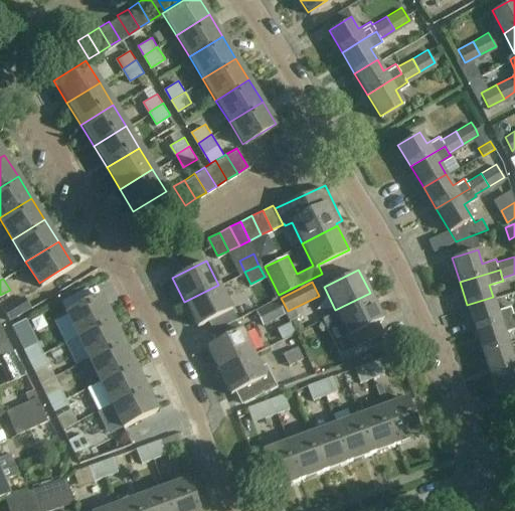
[(218,285),(184,302),(195,325),(230,308),(218,285)]
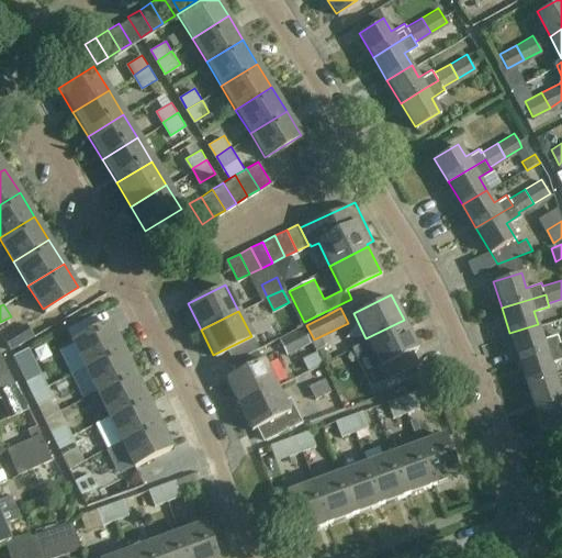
[(83,364),(122,345),(110,320),(71,338),(83,364)]
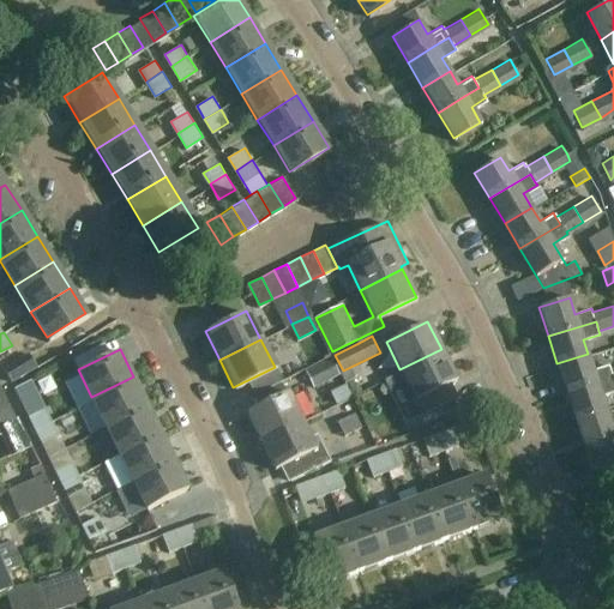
[(399,369),(392,373),(407,402),(414,398),(421,414),(444,403),(455,397),(457,396),(450,380),(456,378),(441,349),(399,369)]
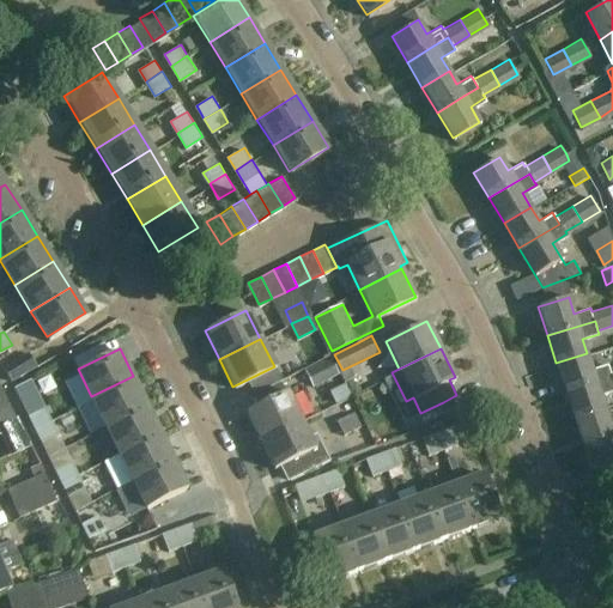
[(13,380),(37,364),(30,352),(5,366),(13,380)]
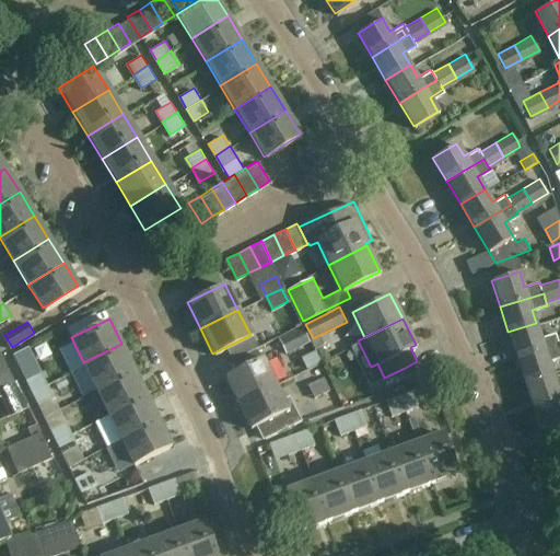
[(540,337),(536,323),(508,332),(516,358),(559,344),(559,343),(559,334),(557,336),(557,333),(540,337)]
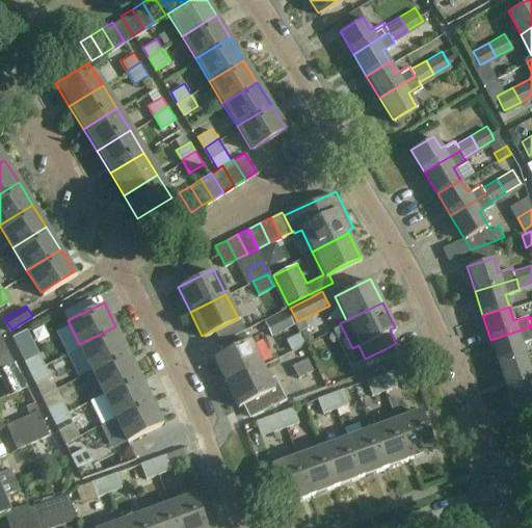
[(272,334),(295,322),(288,309),(266,320),(272,334)]
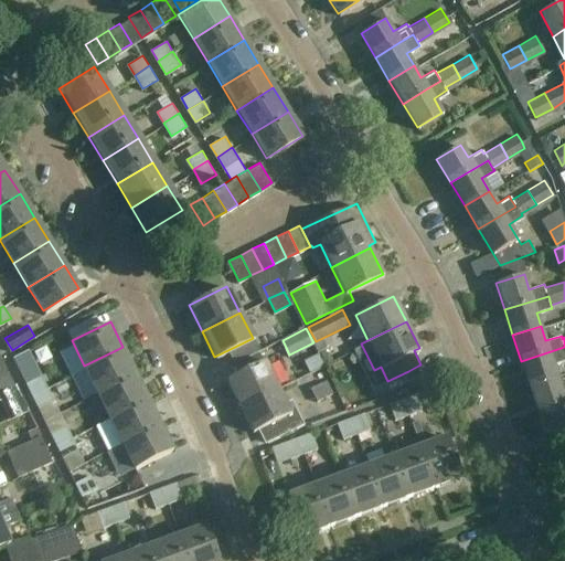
[(28,346),(12,353),(27,382),(42,374),(28,346)]
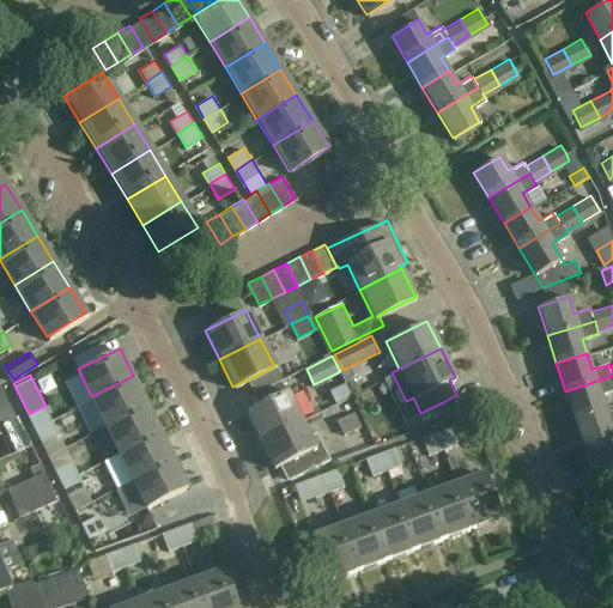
[(565,391),(574,419),(605,409),(600,395),(612,390),(612,375),(612,376),(565,391)]
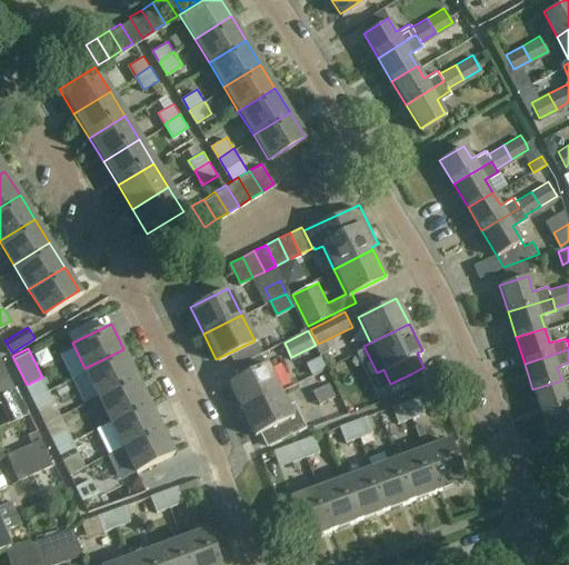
[(98,395),(137,375),(123,349),(85,368),(98,395)]
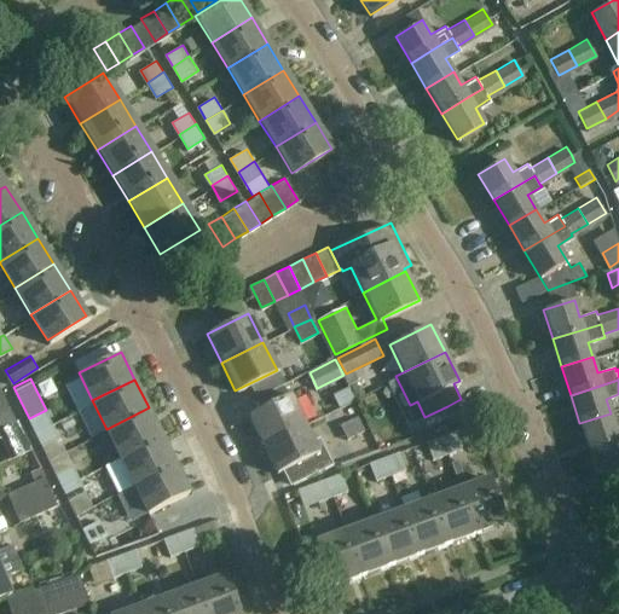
[(261,444),(304,422),(289,394),(247,415),(261,444)]
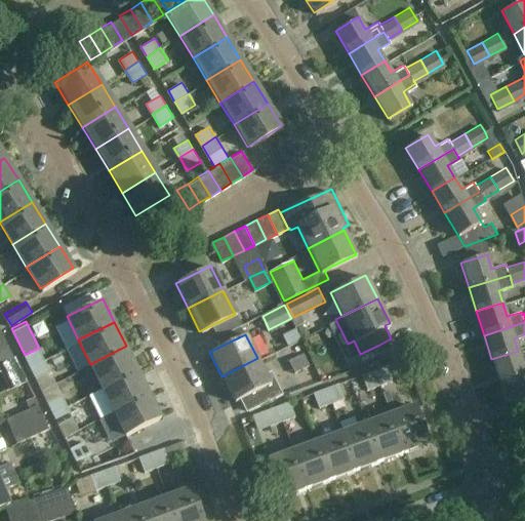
[(4,347),(0,348),(0,362),(14,356),(9,345),(4,347)]
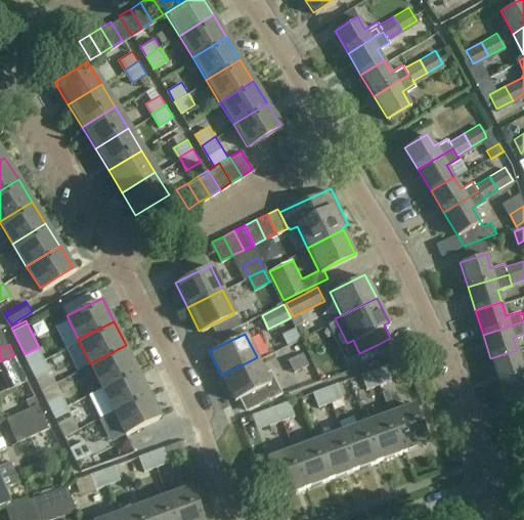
[(126,345),(90,363),(101,387),(137,369),(126,345)]
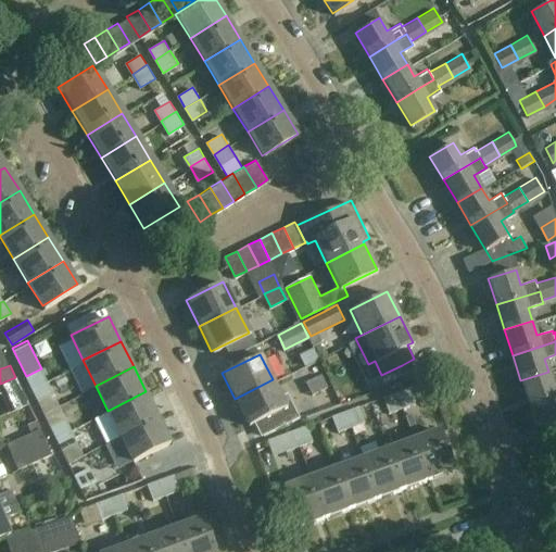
[(32,388),(48,380),(41,368),(26,376),(32,388)]
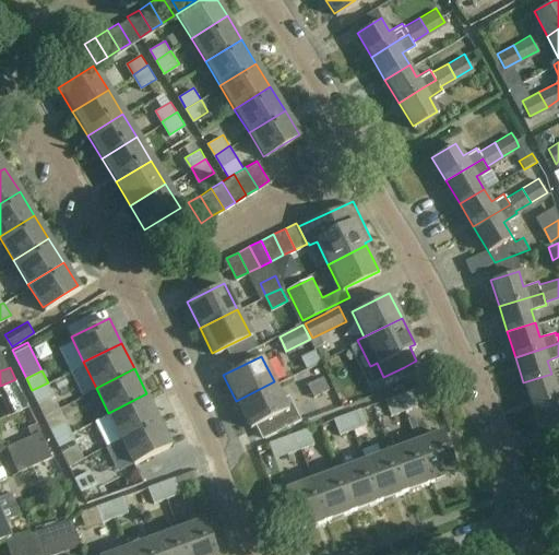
[(551,374),(523,382),(532,408),(558,399),(558,387),(556,388),(551,374)]
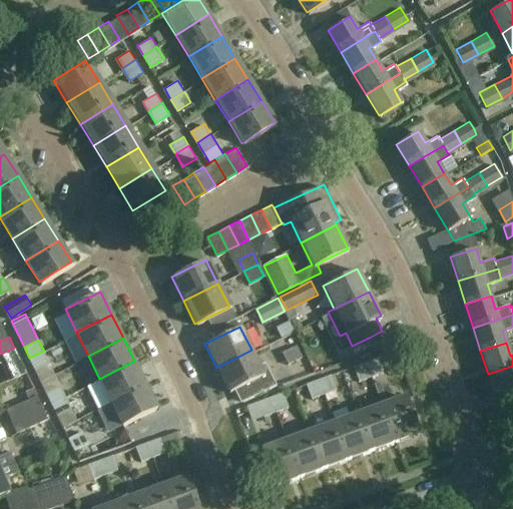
[(289,363),(303,356),(297,344),(283,351),(289,363)]
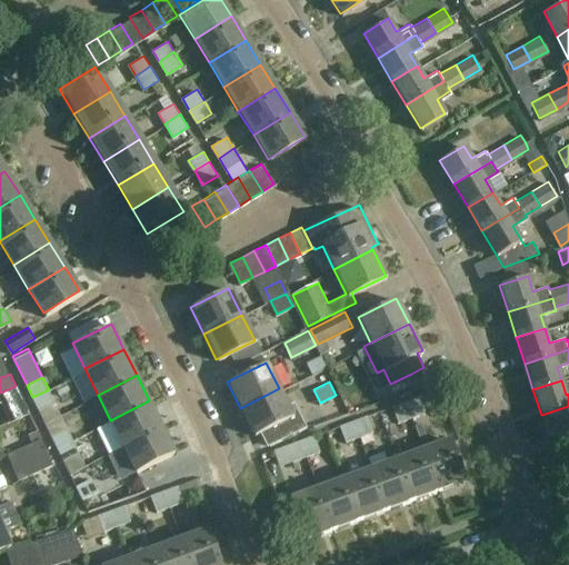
[(0,396),(12,423),(29,415),(17,387),(0,395),(0,396)]
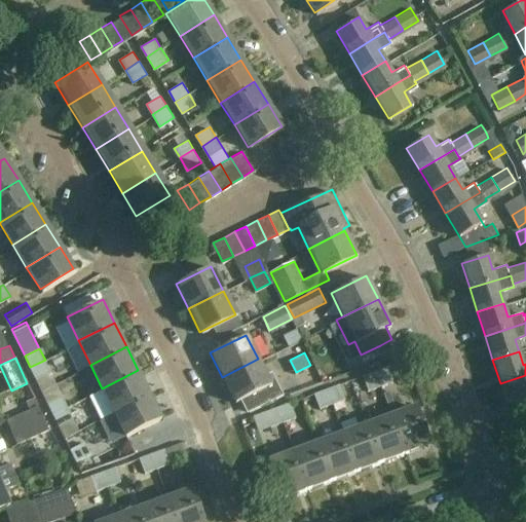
[(258,359),(222,377),(234,401),(240,398),(248,410),(280,394),(269,370),(264,373),(258,359)]
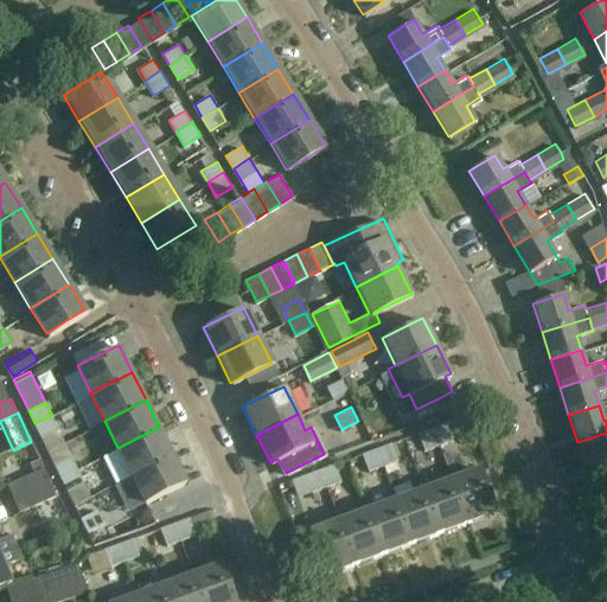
[(52,415),(34,423),(42,437),(58,429),(52,415)]
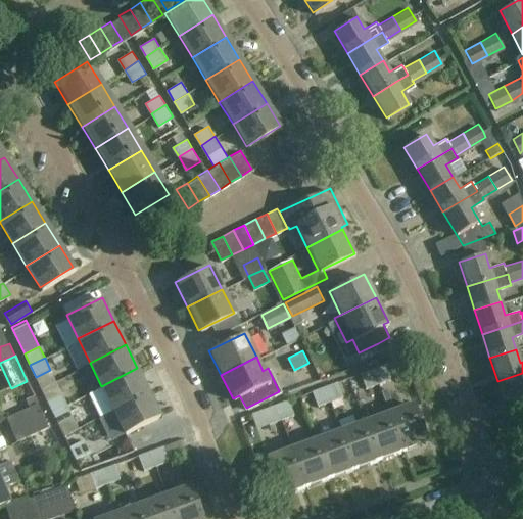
[(374,368),(379,382),(392,378),(387,364),(374,368)]
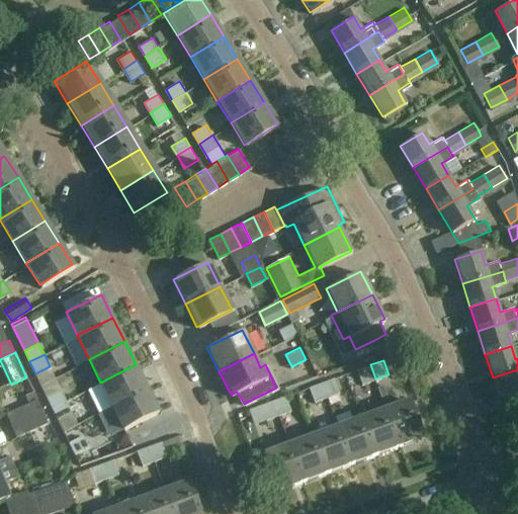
[(112,406),(148,389),(136,364),(100,382),(112,406)]
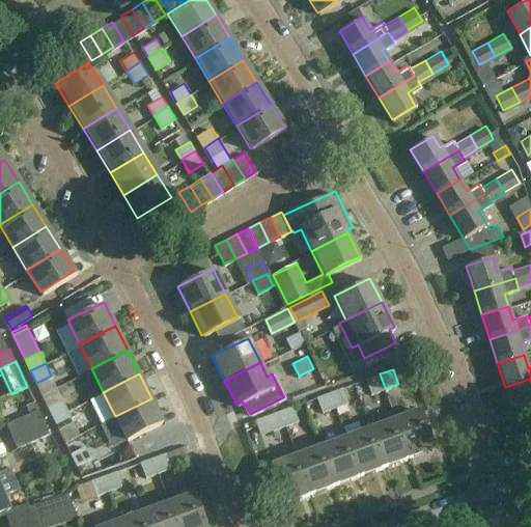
[(372,392),(385,388),(380,373),(367,378),(372,392)]
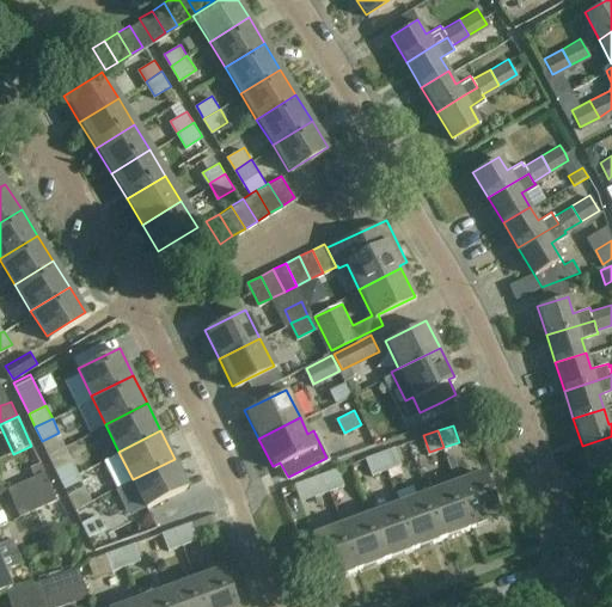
[(611,436),(582,446),(592,474),(611,467),(611,436)]
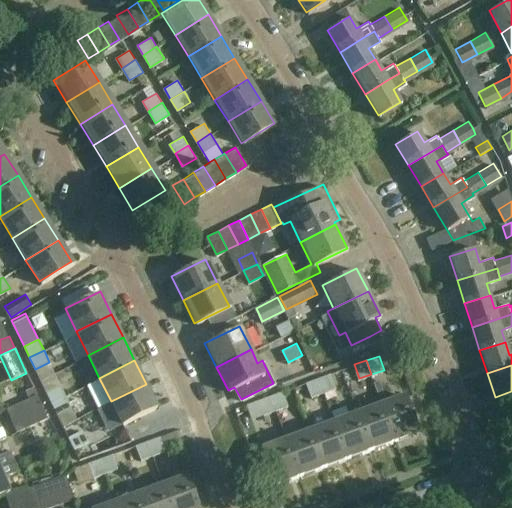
[(319,377),(324,392),(336,387),(331,373),(319,377)]
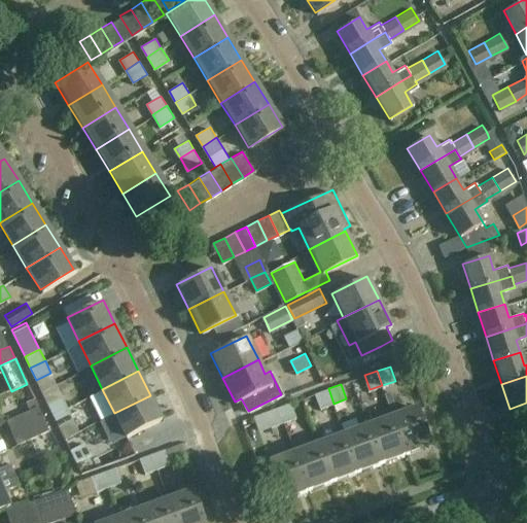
[(321,408),(334,404),(328,388),(316,393),(321,408)]
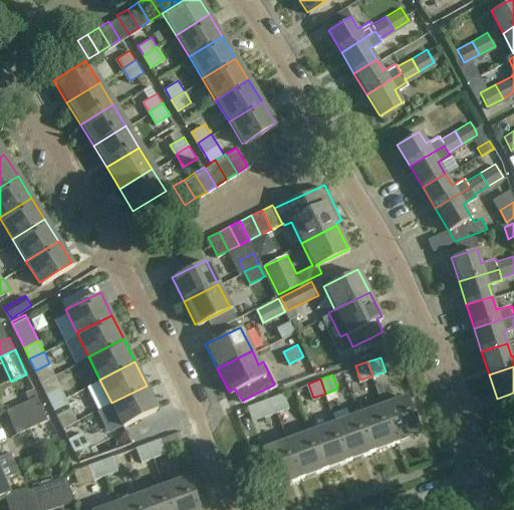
[(386,393),(380,379),(374,381),(379,395),(386,393)]
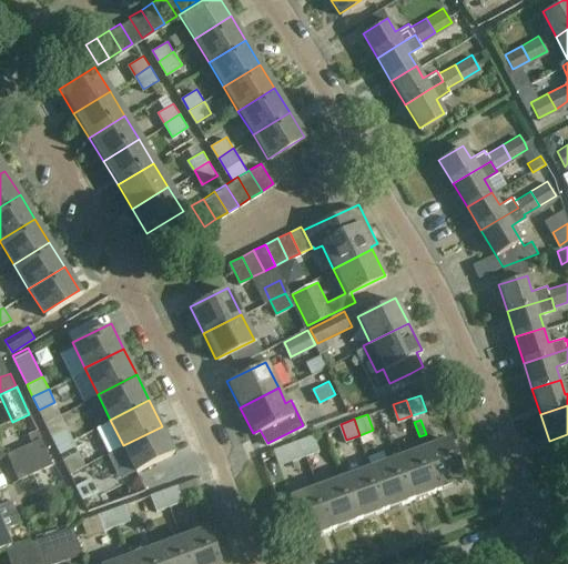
[(58,446),(73,439),(67,425),(51,434),(58,446)]
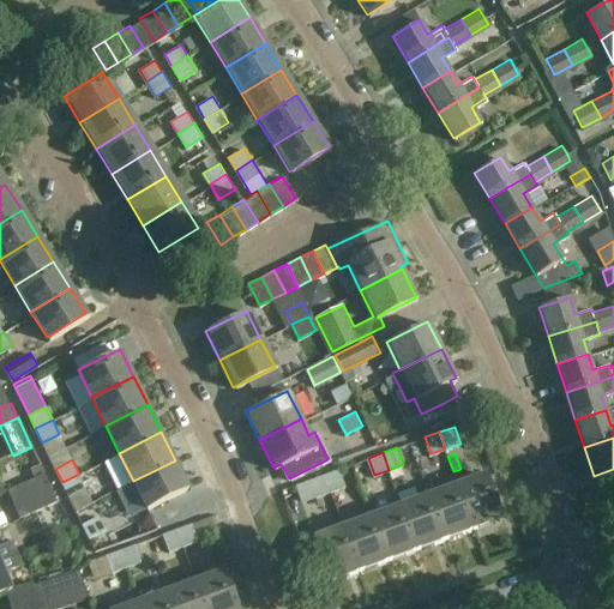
[(175,460),(133,481),(146,508),(188,488),(175,460)]
